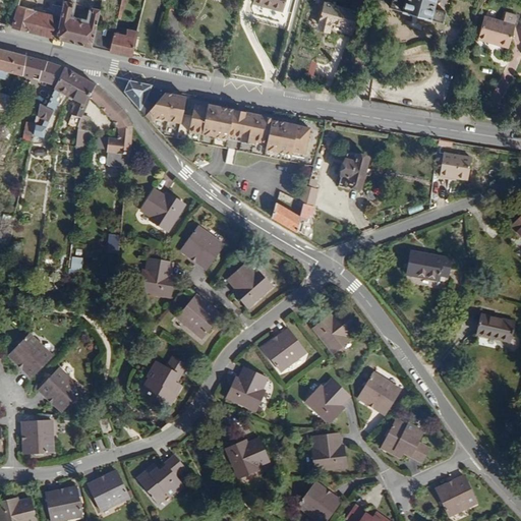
[(17,0),(15,10),(13,10),(7,27),(55,39),(63,2),(63,0),(17,0)]
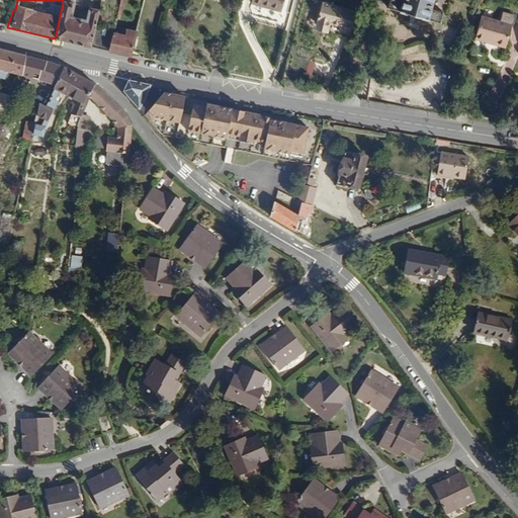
[(280,12),(283,0),(252,0),(251,5),(280,12)]
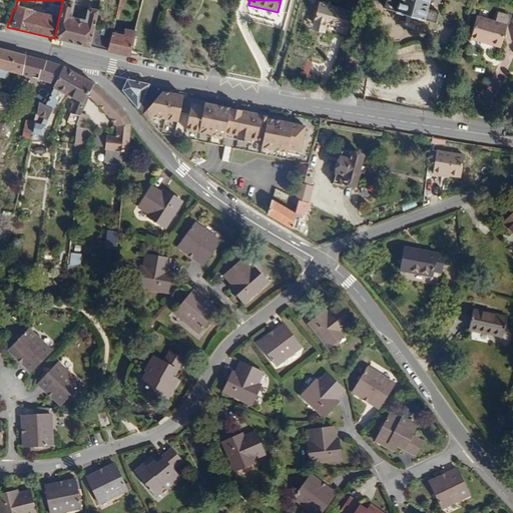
[(427,9),(429,0),(386,0),(384,9),(436,24),(439,13),(427,9)]
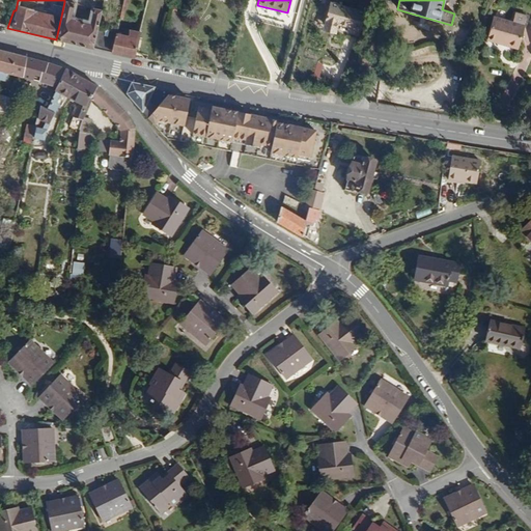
[(98,28),(102,11),(93,9),(90,23),(88,22),(74,19),(71,18),(74,4),(64,2),(56,39),(93,49),(98,28)]
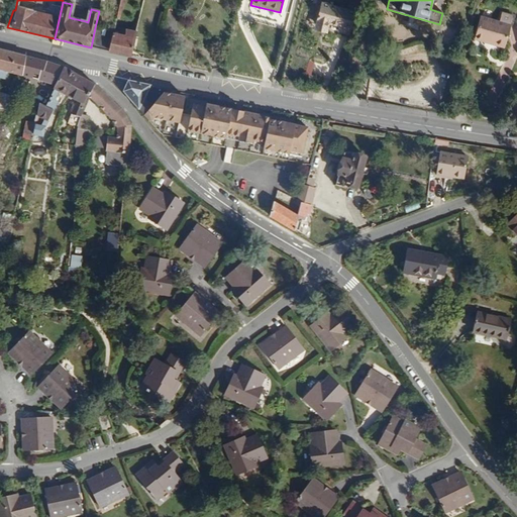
[(348,37),(355,14),(321,5),(316,25),(328,28),(329,25),(339,28),(337,35),(348,37)]
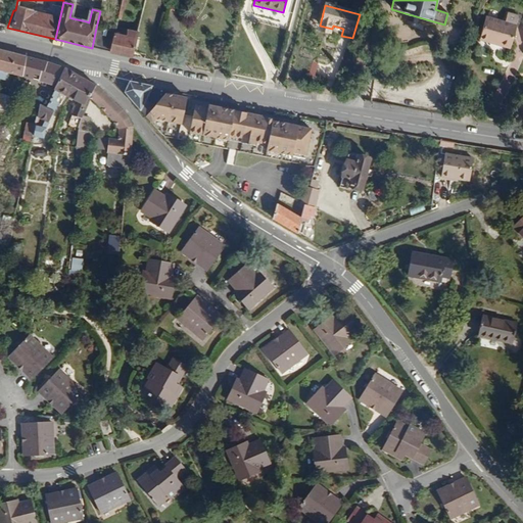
[(511,49),(519,17),(507,14),(505,24),(485,18),(480,38),(500,43),(498,45),(511,49)]
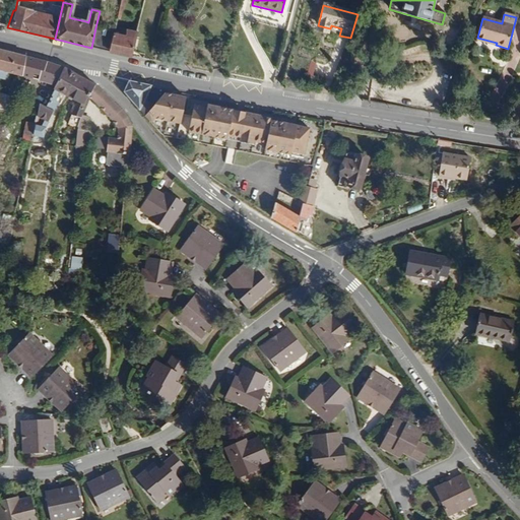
[(113,35),(113,33),(95,27),(91,48),(109,53),(113,35)]
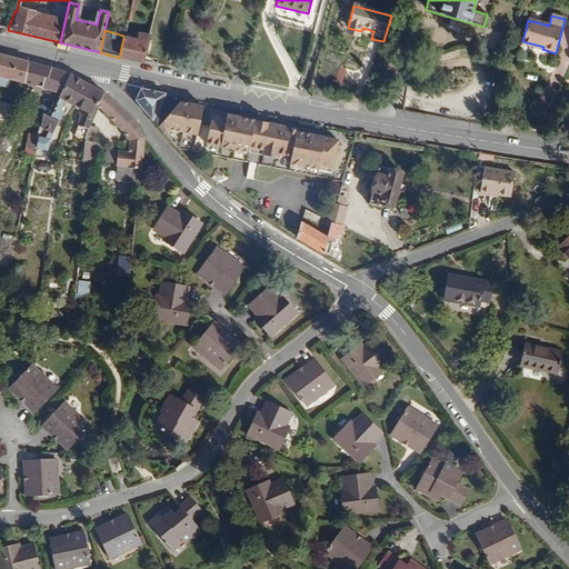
[(143,63),(149,37),(139,35),(137,41),(123,38),(119,58),(143,63)]
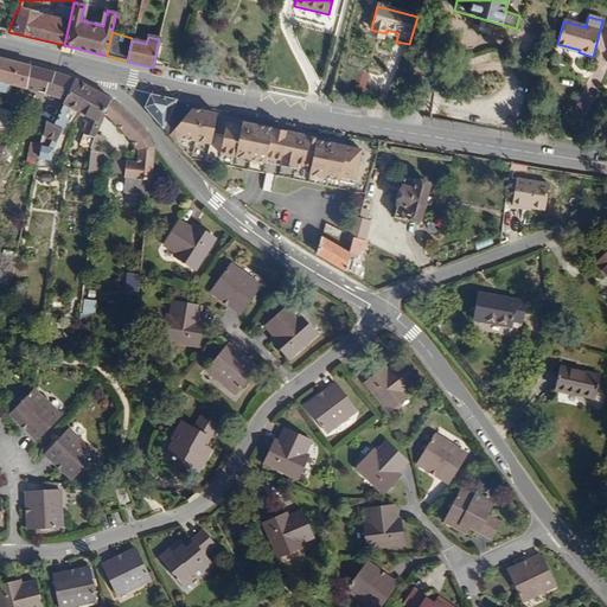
[(26,90),(31,66),(0,58),(0,91),(7,94),(10,85),(26,90)]
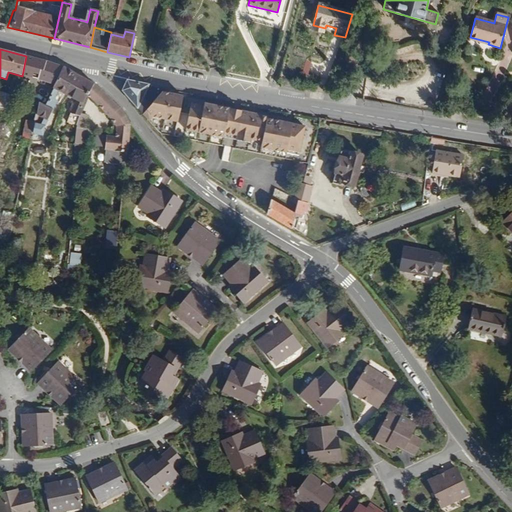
[(63,67),(26,56),(22,76),(19,91),(26,93),(31,79),(45,83),(54,85),(63,67)]
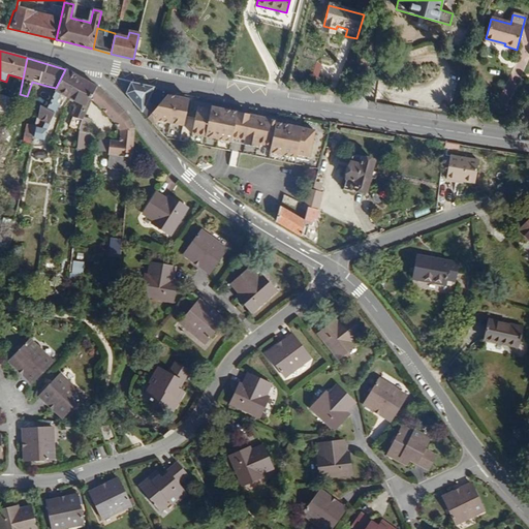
[(70,99),(82,78),(65,69),(56,88),(55,91),(56,93),(47,110),(39,105),(35,127),(35,128),(44,130),(45,123),(48,111),(53,113),(57,103),(62,106),(67,98),(70,99)]
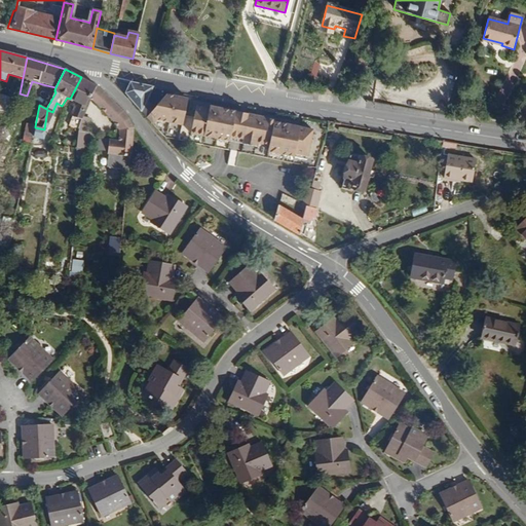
[(89,99),(97,87),(81,77),(70,99),(79,103),(72,116),(82,120),(83,118),(87,103),(89,99)]
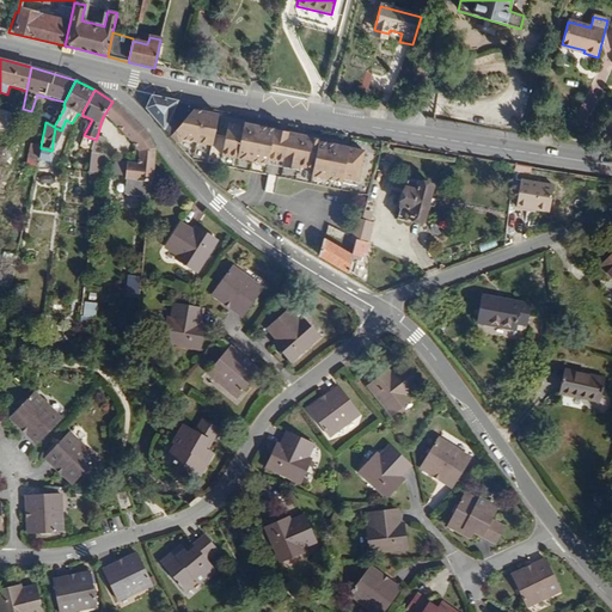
[(171,120),(178,104),(152,98),(146,110),(151,115),(170,139),(182,126),(171,120)]
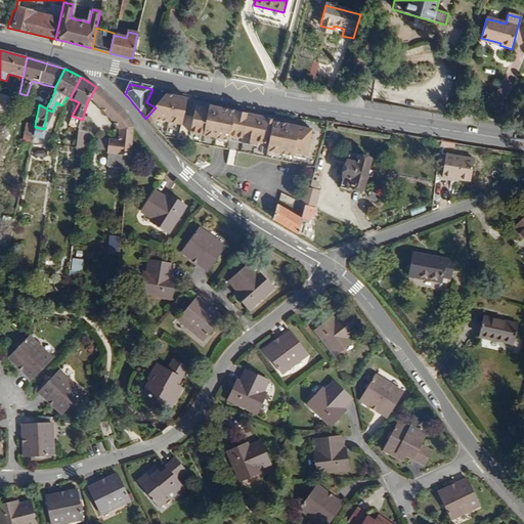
[(46,108),(55,92),(54,90),(55,87),(46,85),(37,103),(39,104),(46,108)]
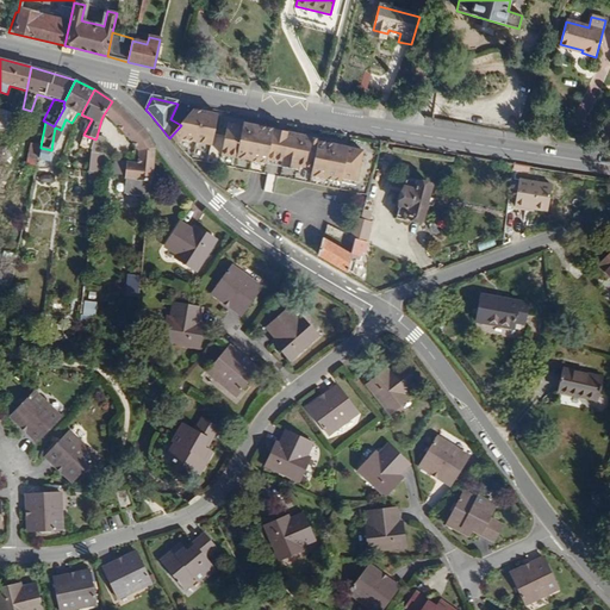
[(112,120),(119,105),(112,101),(104,114),(112,120)]
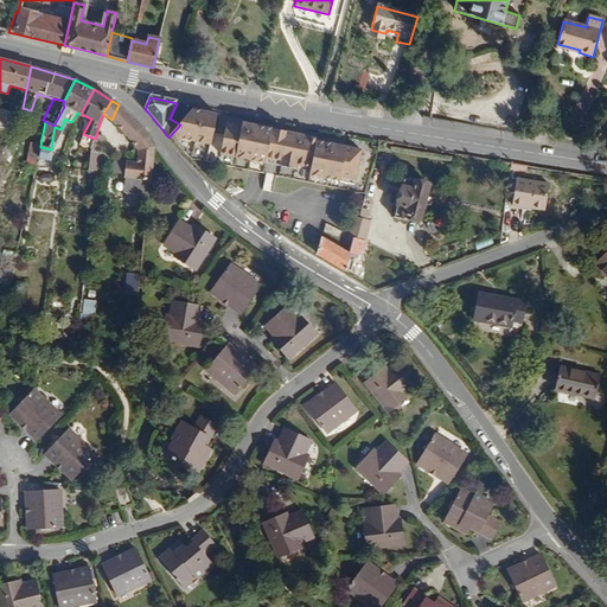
[(145,133),(119,104),(112,120),(131,140),(139,151),(138,161),(115,160),(114,172),(125,173),(125,178),(126,179),(123,192),(149,196),(153,165),(155,149),(151,139),(145,133)]
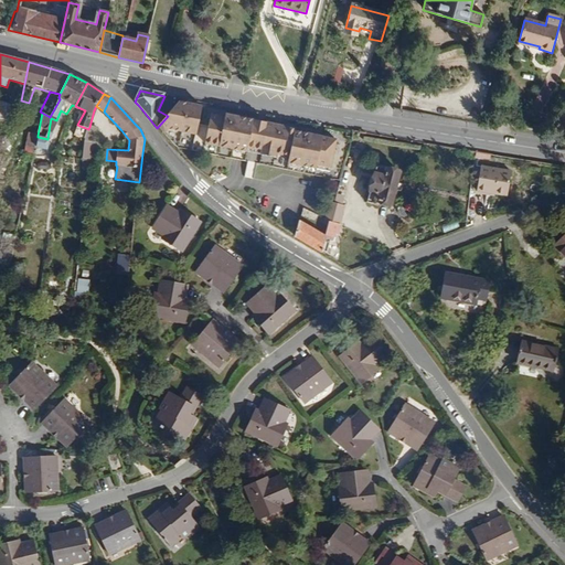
[(0,118),(16,124),(19,107),(0,100),(0,118)]
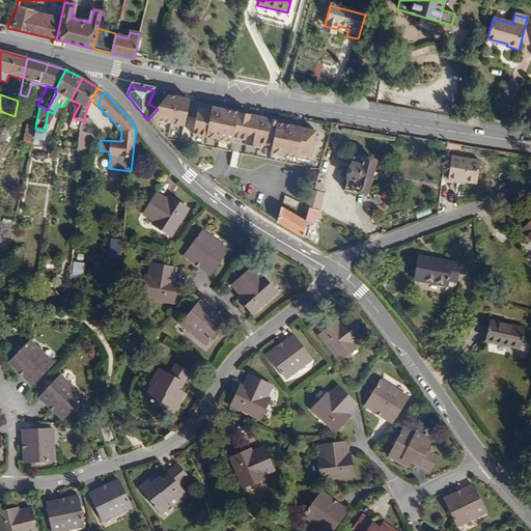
[(185,129),(190,102),(167,98),(158,109),(147,120),(154,128),(158,122),(185,129)]
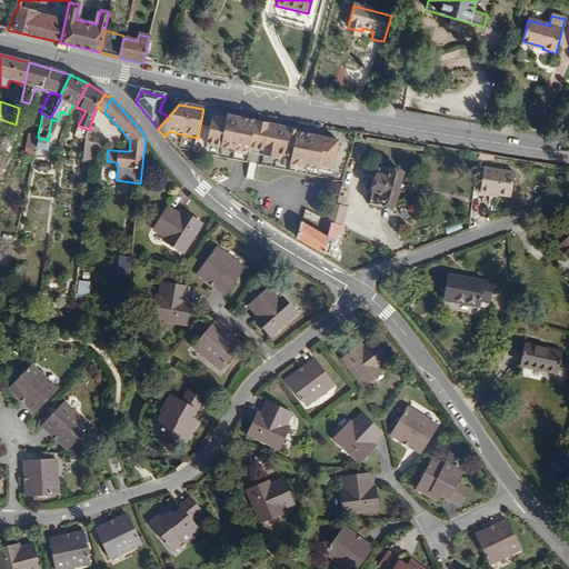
[(335,170),(340,142),(297,133),(298,132),(227,117),(226,119),(212,117),(206,147),(249,155),(250,151),(263,153),(262,158),(276,160),(277,157),(291,159),(290,166),(318,172),(319,168),(335,170)]
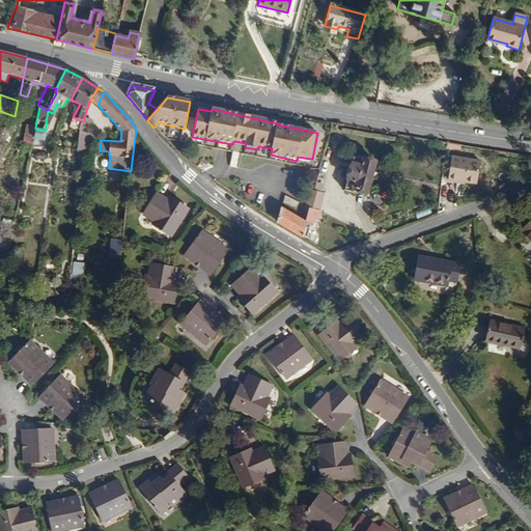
[(50,126),(55,114),(53,113),(48,111),(46,123),(50,126)]
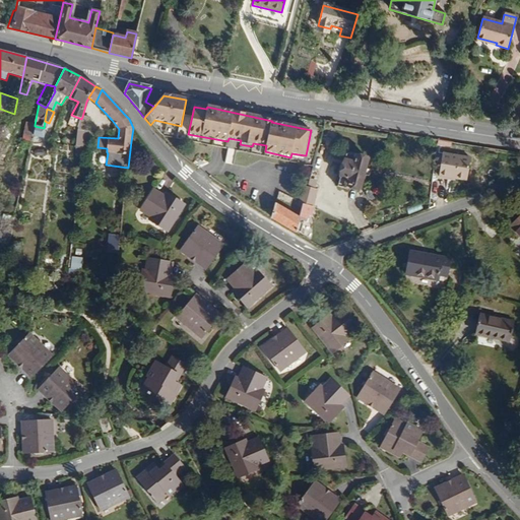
[(77,130),(81,119),(71,115),(67,126),(77,130)]
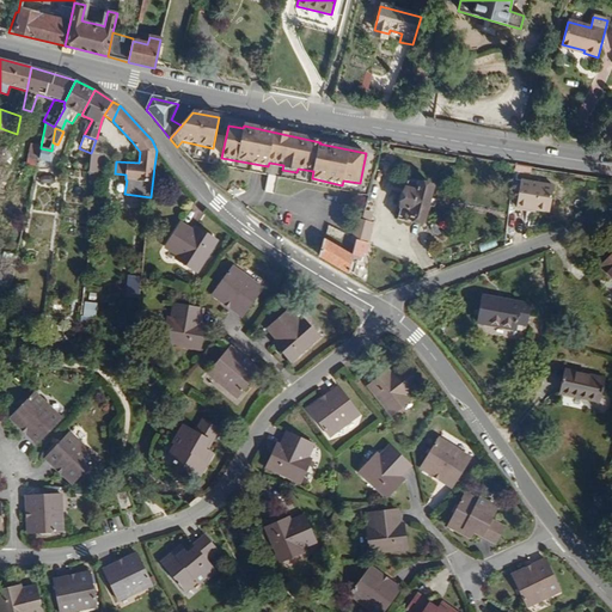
[(103,154),(106,140),(97,138),(96,140),(91,153),(103,154)]
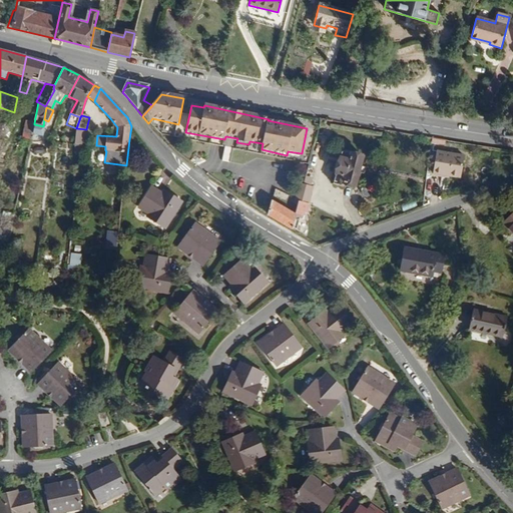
[(34,124),(34,123),(26,120),(22,138),(31,139),(32,132),(34,124)]
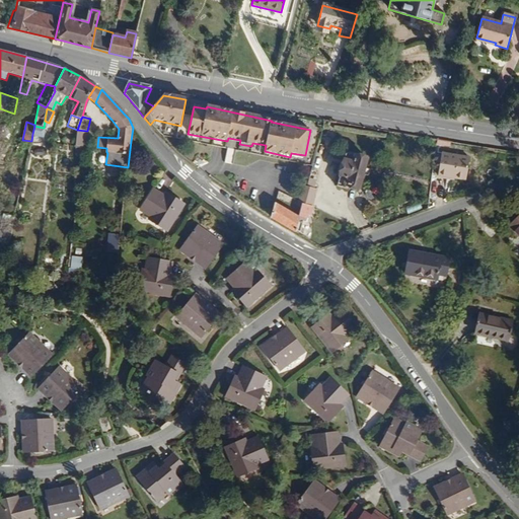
[(42,136),(44,128),(34,126),(32,134),(42,136)]
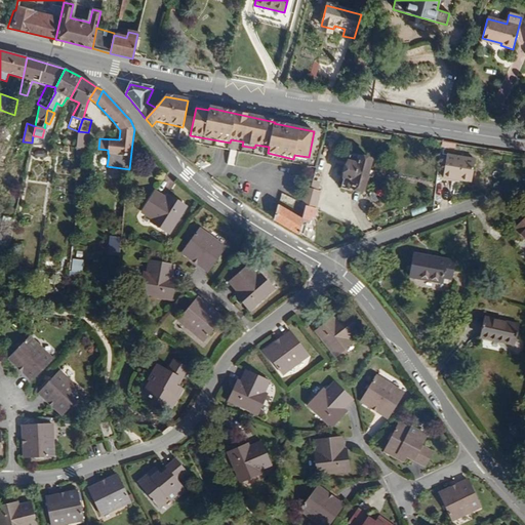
[(86,149),(88,132),(78,131),(77,149),(85,150),(84,154),(84,156),(88,156),(89,150),(86,149)]
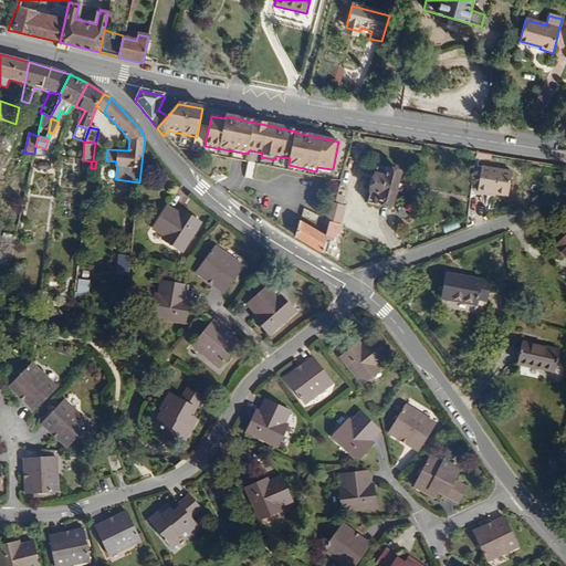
[(392,208),(401,174),(378,168),(369,201),(392,208)]
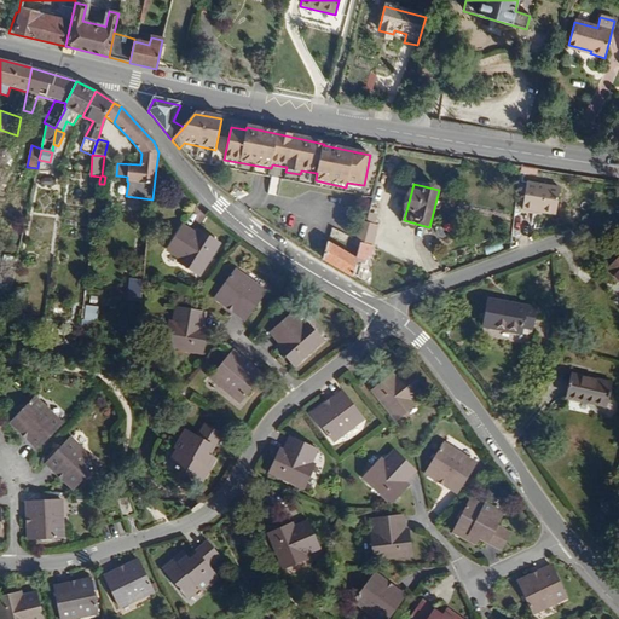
[(556,218),(561,190),(527,184),(522,212),(556,218)]
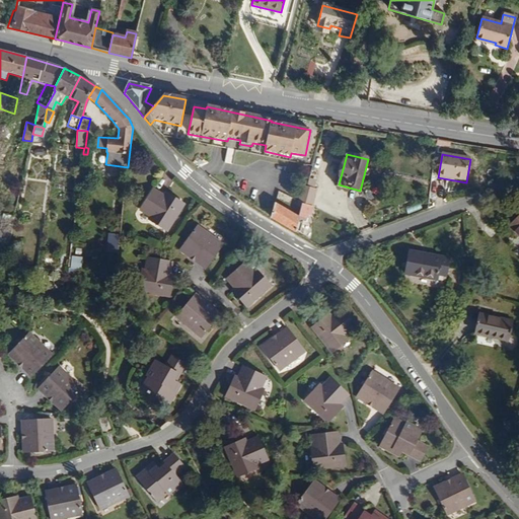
[(312,190),(315,181),(309,179),(306,188),(312,190)]
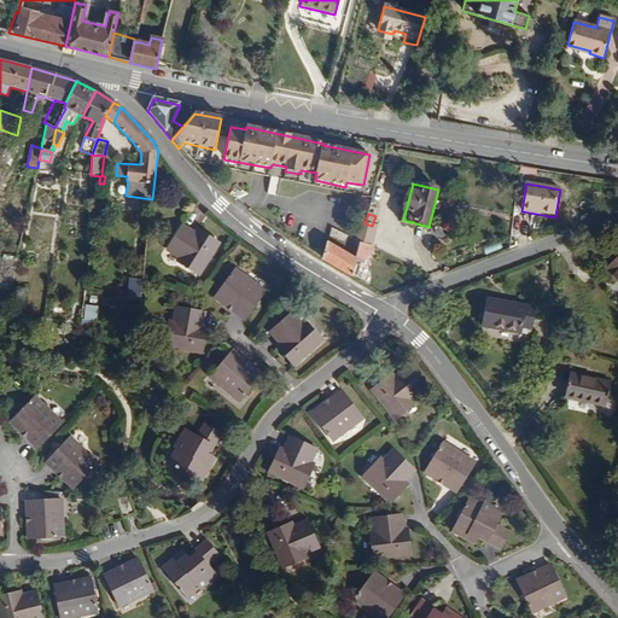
[(373,248),(378,227),(372,226),(365,223),(360,222),(355,242),(355,243),(360,245),(373,248)]
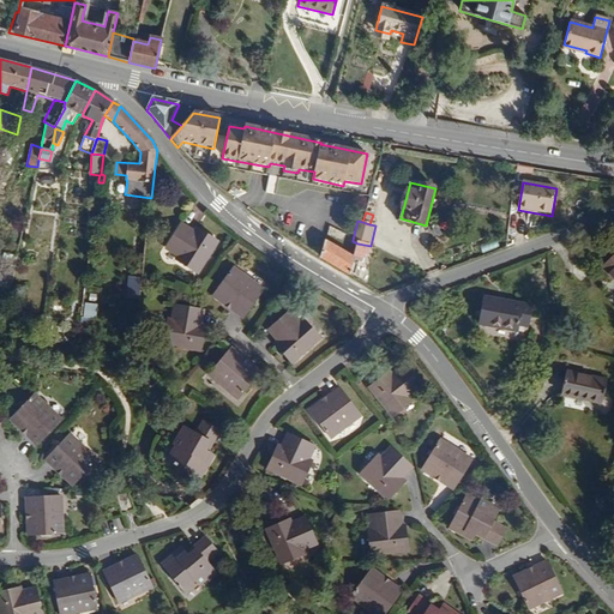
[(197,275),(218,244),(205,234),(203,238),(194,232),(182,224),(166,248),(179,257),(176,262),(197,275)]
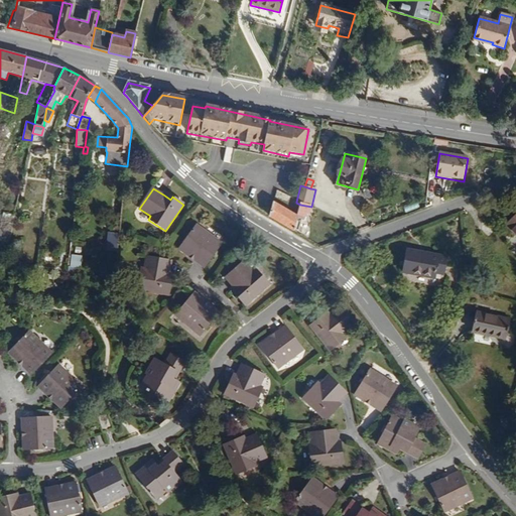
[(299,232),(301,221),(304,222),(306,215),(308,216),(311,207),(300,205),(297,217),(273,203),(270,218),(291,231),(299,232)]
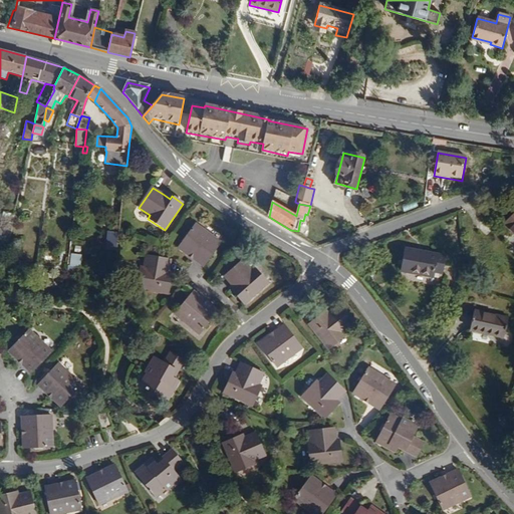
[(0,241),(8,244),(14,215),(4,213),(0,233),(0,241)]
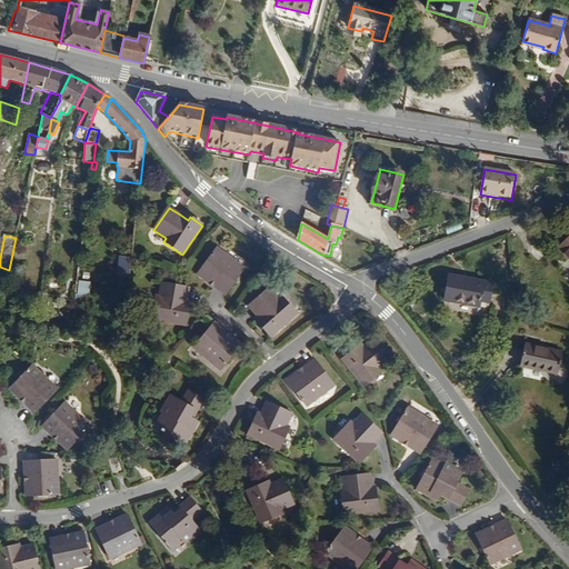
[(568,237),(557,249),(568,261),(568,237)]
